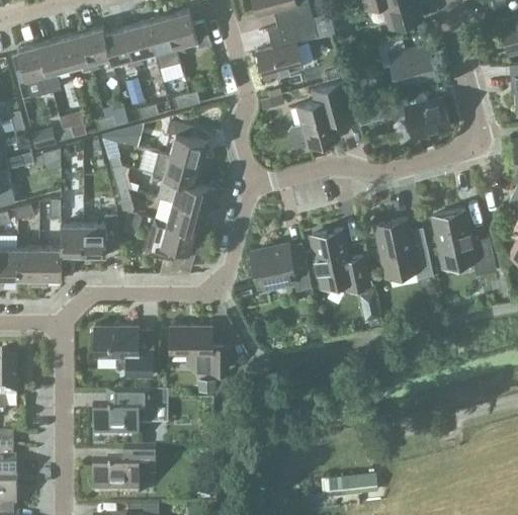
[(277,27),(312,18),(307,0),(253,0),(258,16),(273,12),(277,27)]
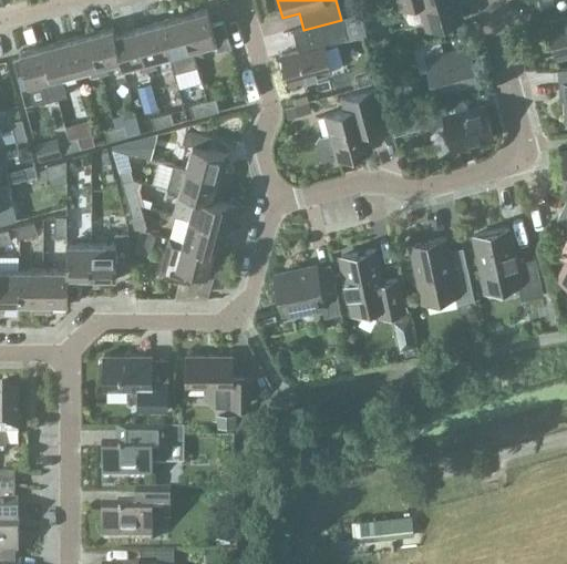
[(399,0),(402,8),(420,3),(426,27),(459,17),(454,0),(399,0)]
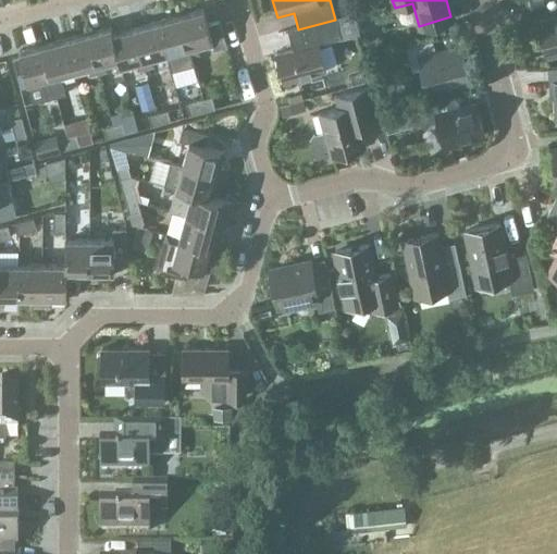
[(226,48),(220,23),(208,26),(203,12),(180,17),(190,59),(199,57),(198,51),(212,47),(213,52),(226,48)]
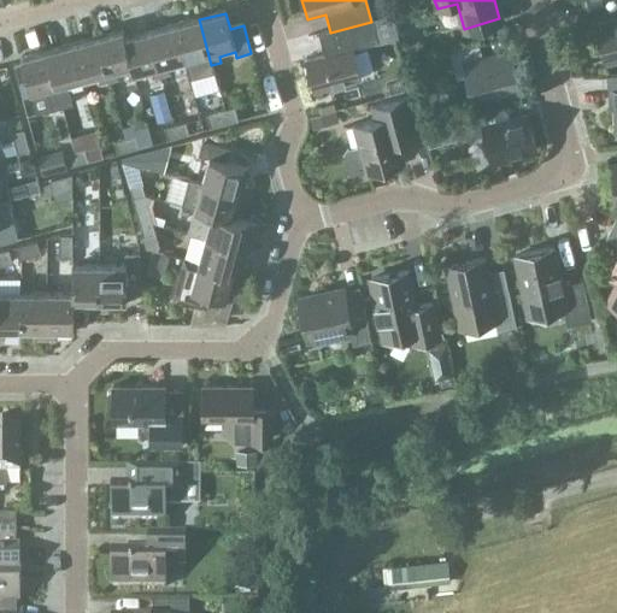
[(213,71),(211,65),(199,19),(175,27),(184,66),(201,62),(205,75),(213,71)]
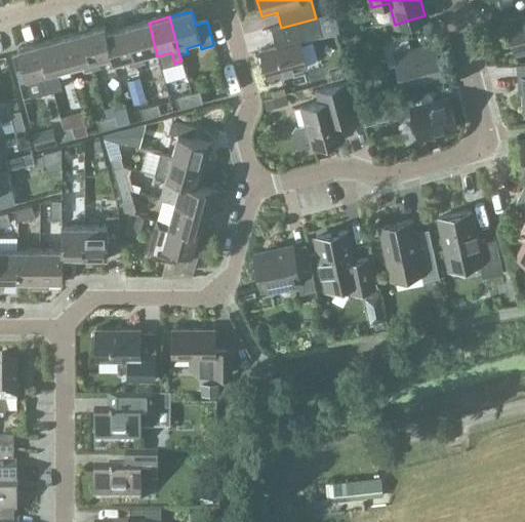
[(281,28),(271,30),(276,49),(260,53),(268,80),(307,69),(299,44),(322,38),(316,18),(281,28)]
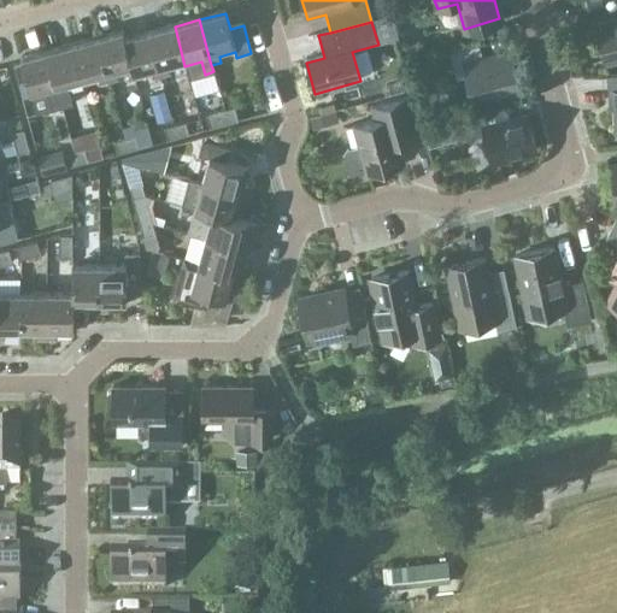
[(616,22),(595,28),(605,64),(616,60),(616,22)]
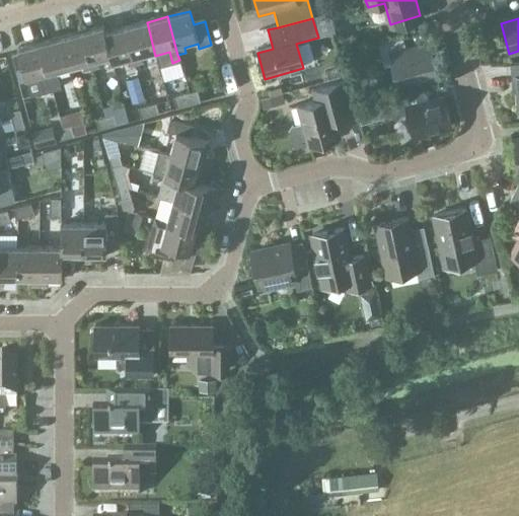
[(142,59),(155,56),(147,22),(126,28),(136,66),(143,64),(142,59)]
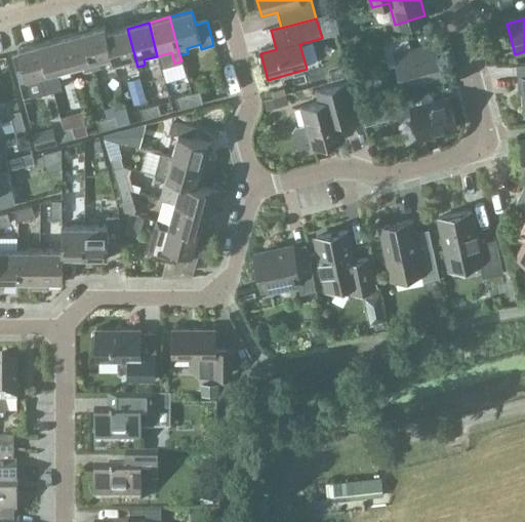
[(106,34),(105,28),(82,34),(92,72),(101,70),(98,65),(112,62),(113,62),(106,34)]
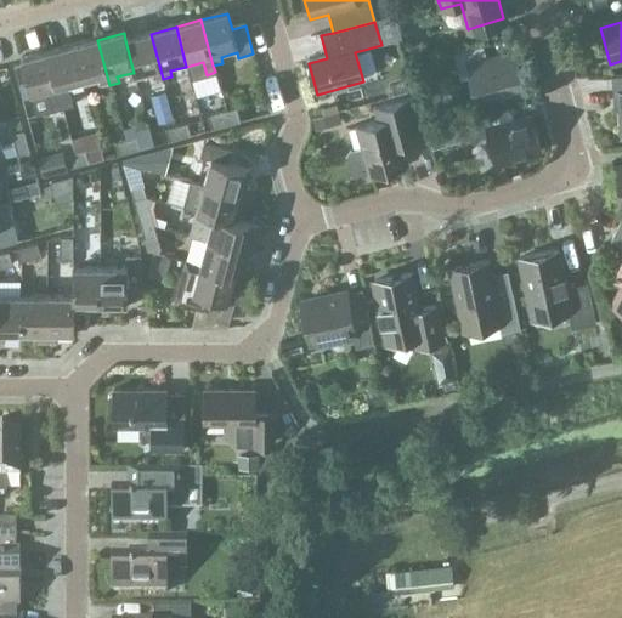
[(153,81),(163,79),(151,34),(125,40),(134,73),(133,73),(135,81),(152,77),(153,81)]
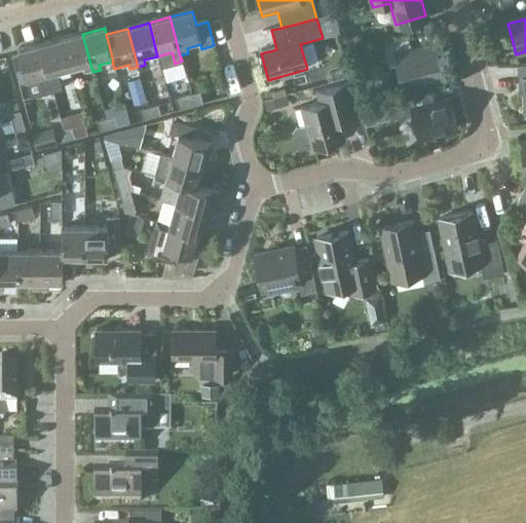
[(85,74),(92,72),(82,34),(61,39),(70,73),(84,69),(85,74)]
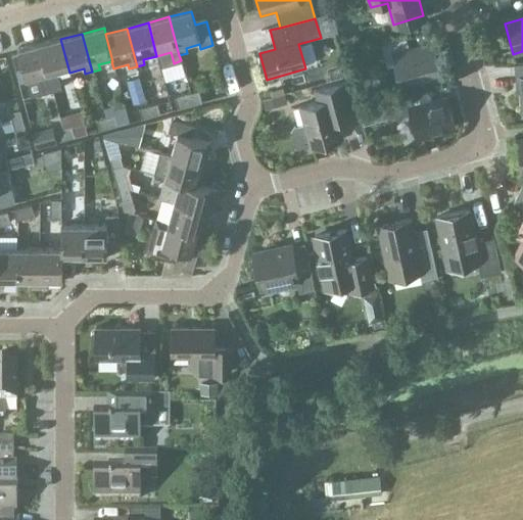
[(56,77),(69,73),(60,39),(39,45),(52,93),(59,91),(56,77)]
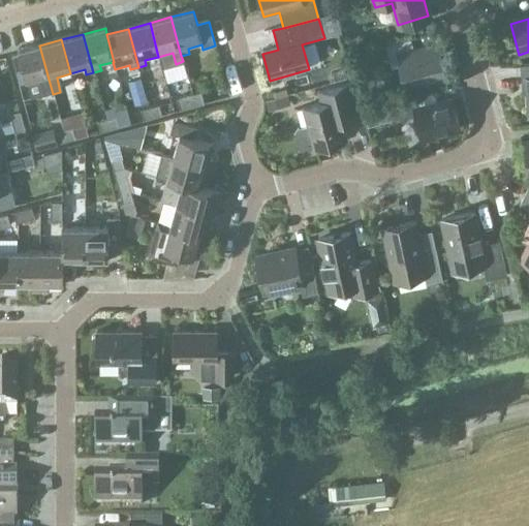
[(412,88),(445,79),(437,48),(414,54),(410,40),(385,48),(392,69),(406,66),(412,88)]
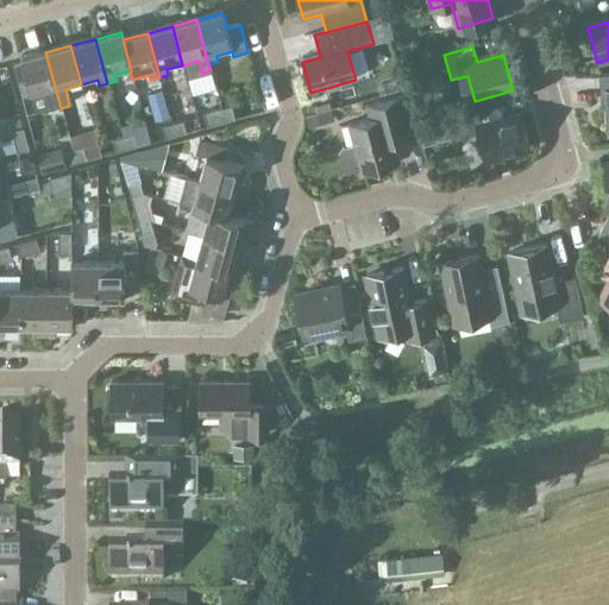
[(52,111),(61,108),(45,52),(20,60),(23,67),(13,69),(20,95),(30,93),(31,98),(48,94),(52,111)]
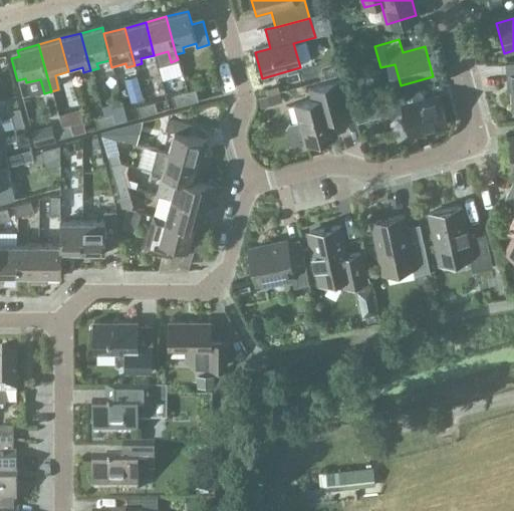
[(513,64),(505,65),(506,79),(512,79),(513,103),(513,64)]
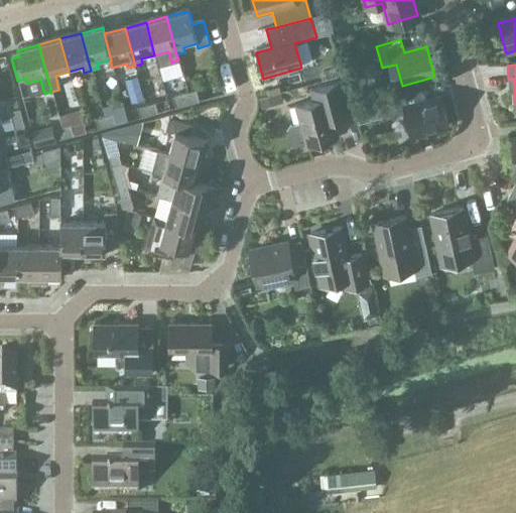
[(301,125),(291,128),(288,132),(291,143),(296,145),(306,143),(307,145),(337,138),(330,112),(348,107),(342,82),(311,90),(314,102),(296,107),(301,125)]
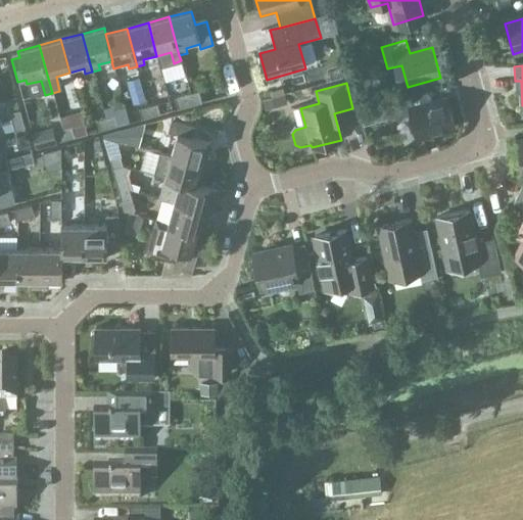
[(178,110),(201,104),(198,92),(175,99),(178,110)]
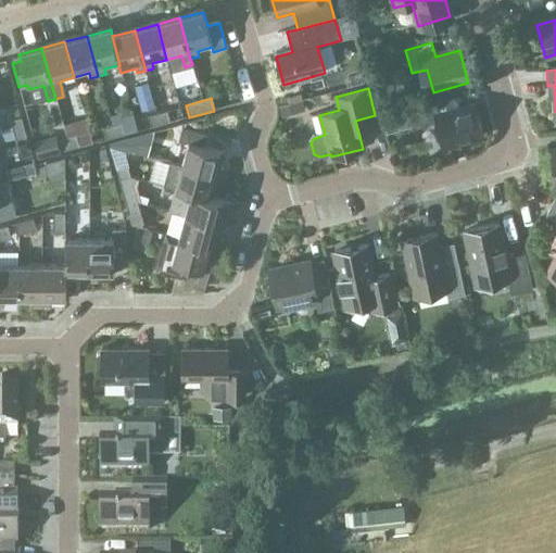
[(444,148),(482,137),(475,107),(458,111),(455,98),(413,110),(417,129),(438,124),(444,148)]
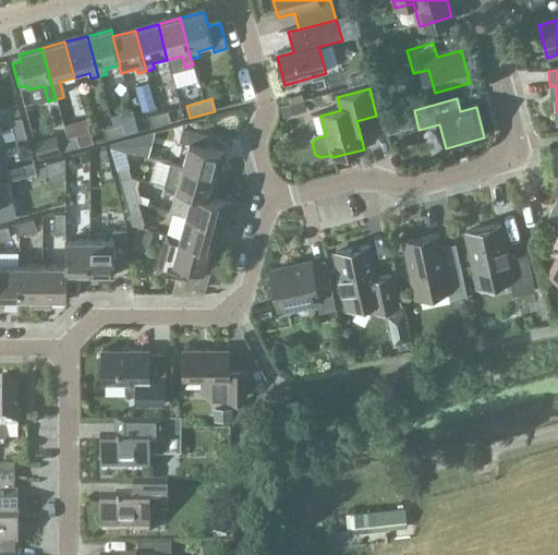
[(161,127),(171,123),(168,112),(158,115),(161,127)]
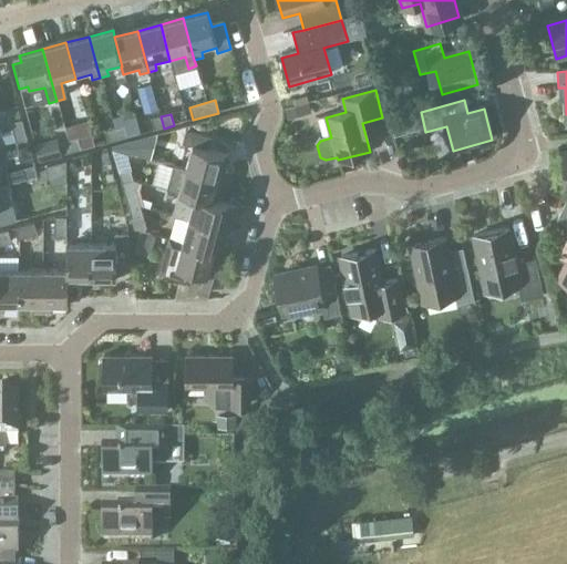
[(154,131),(164,129),(161,116),(151,120),(154,131)]
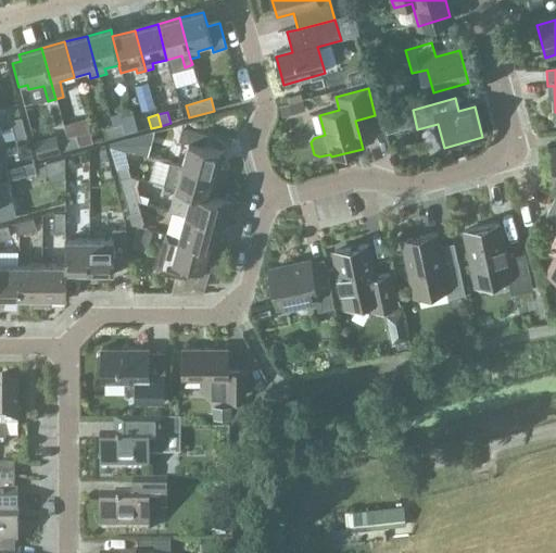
[(13,133),(24,129),(22,120),(11,123),(13,133)]
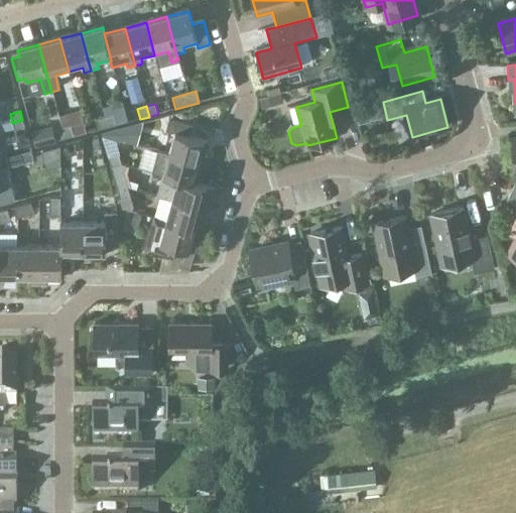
[(107,128),(116,126),(113,115),(104,118),(107,128)]
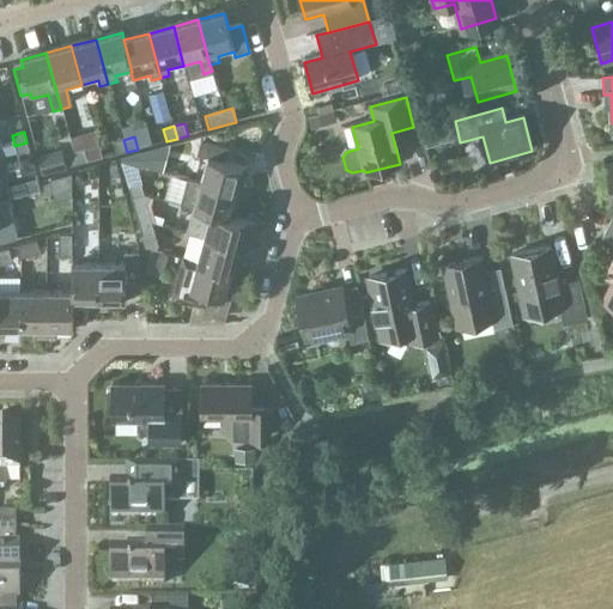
[(116,154),(127,152),(123,140),(113,142),(116,154)]
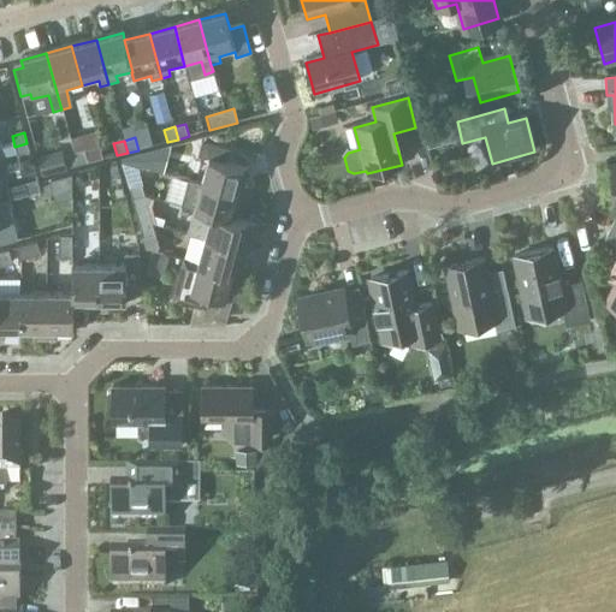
[(17,158),(29,154),(27,143),(15,147),(17,158)]
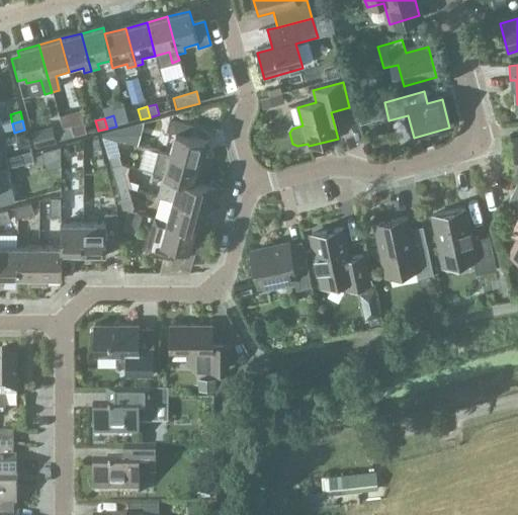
[(169,156),(207,167),(209,159),(204,158),(208,144),(189,139),(193,126),(169,120),(166,133),(175,136),(169,156)]
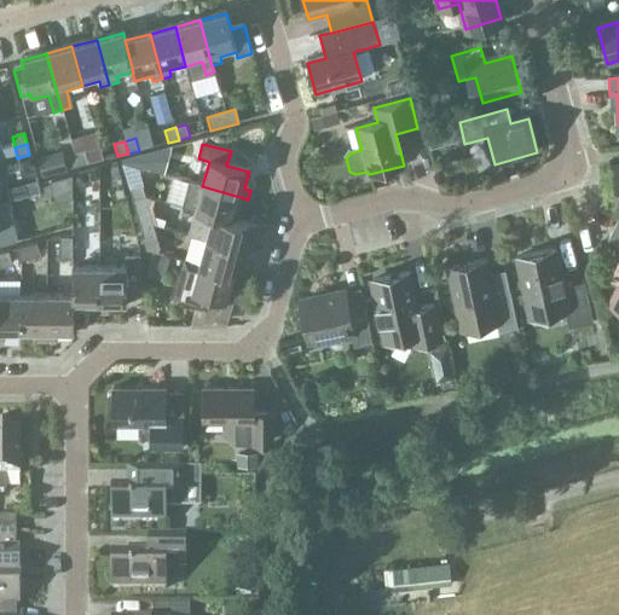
[(77,167),(88,164),(104,160),(100,149),(74,155),(77,167)]
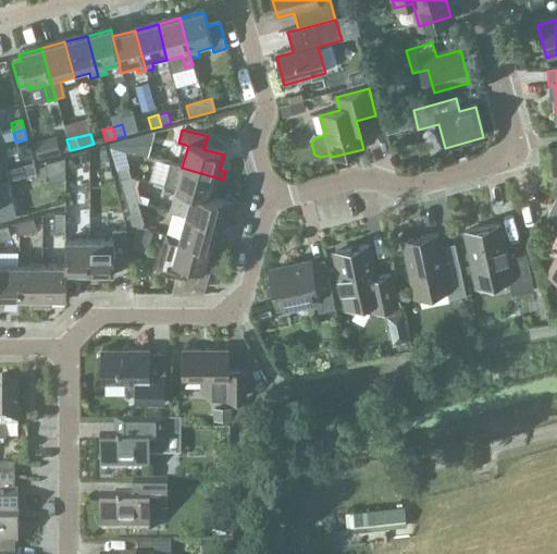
[(66,139),(57,143),(57,138),(34,145),(38,159),(70,150),(66,139)]
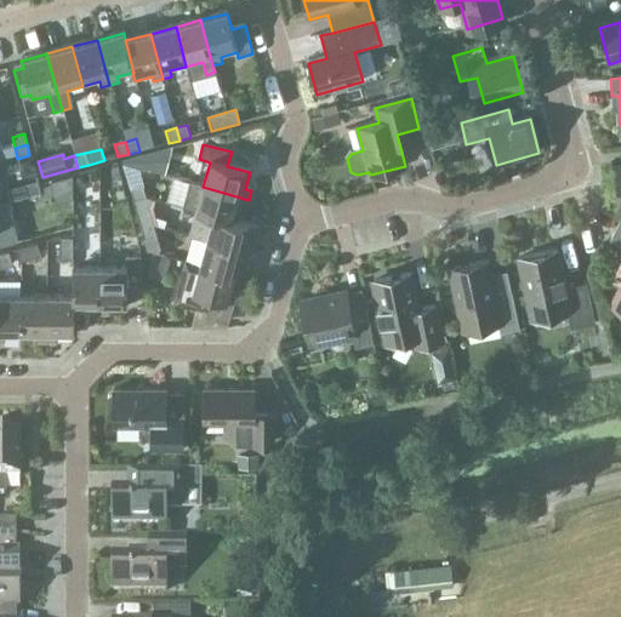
[(40,194),(38,184),(38,183),(26,187),(28,198),(40,194)]
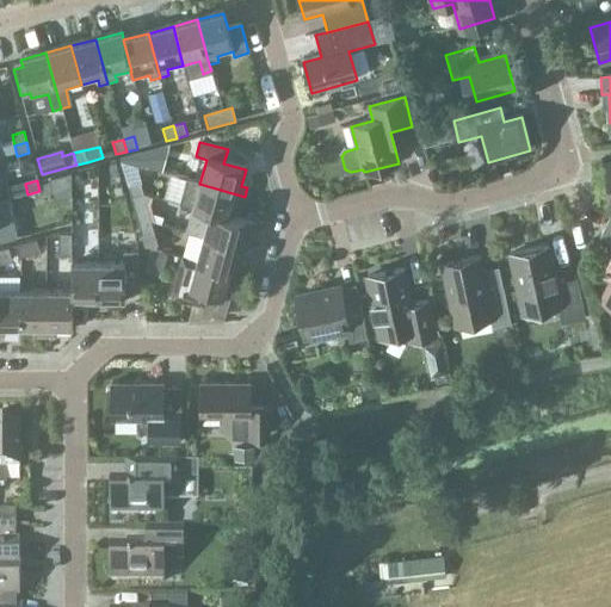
[(245,197),(199,184),(185,180),(178,205),(193,210),(210,215),(210,214),(232,220),(236,204),(242,205),(245,197)]
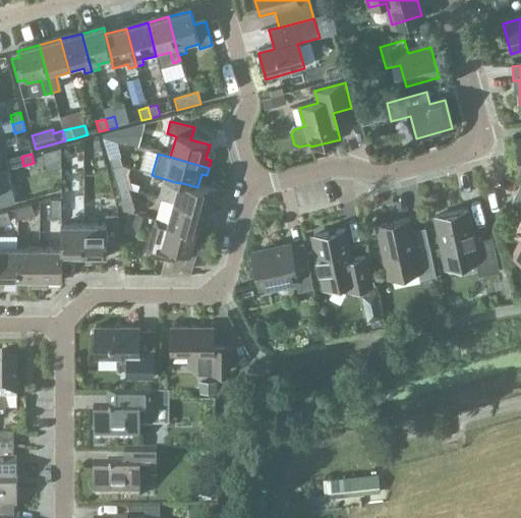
[(122,167),(120,158),(109,161),(112,170),(122,167)]
